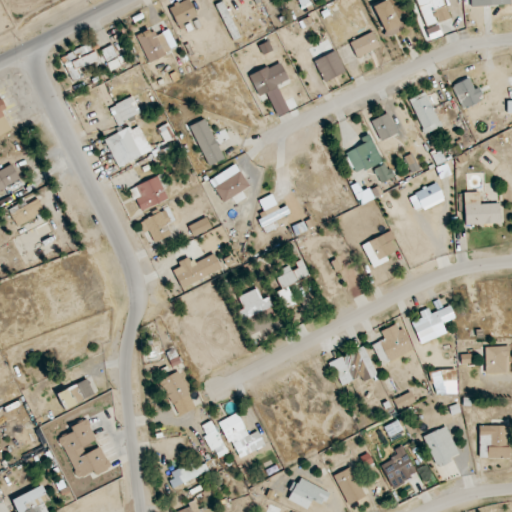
[(185,0),(169,7),(177,26),(197,18),(189,0),(185,0)]
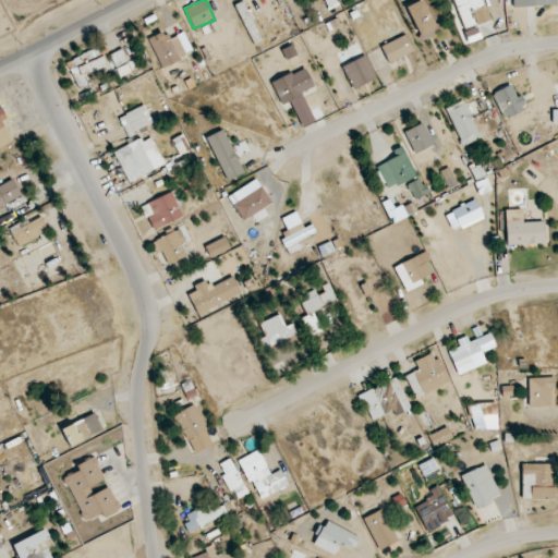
[(438,33),(422,0),(420,0),(405,8),(422,41),(438,33)]
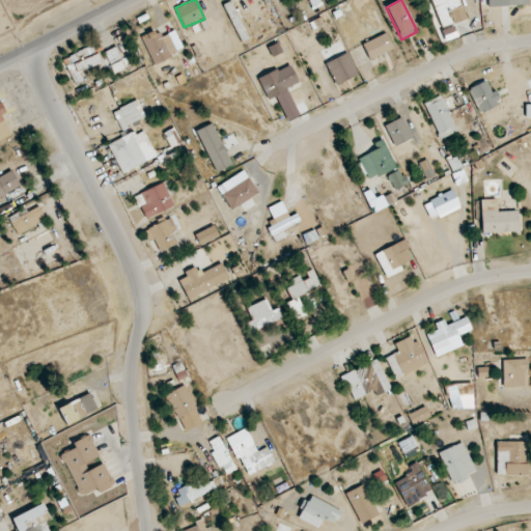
[(465,20),(458,0),(431,0),(440,27),(465,20)]
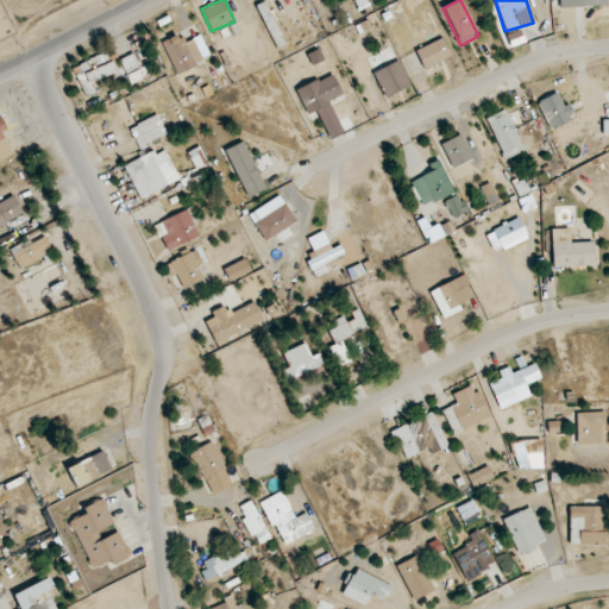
[(270,33),(274,32),(281,46),(286,44),(264,1),(256,6),(270,33)]
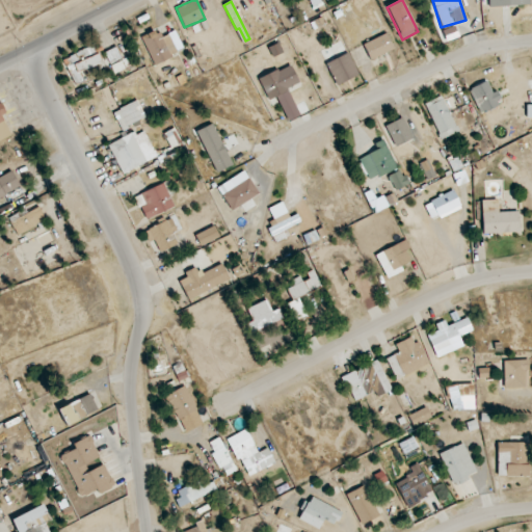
[(176,31),(161,37),(158,29),(141,36),(153,64),(184,51),(176,31)]
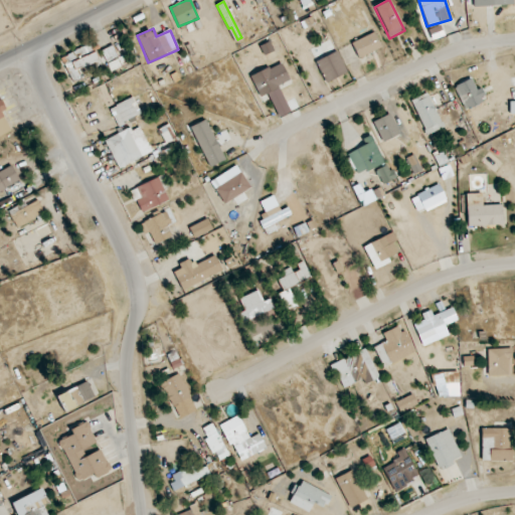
[(358,58),(381,47),(375,32),(352,42),(358,58)]
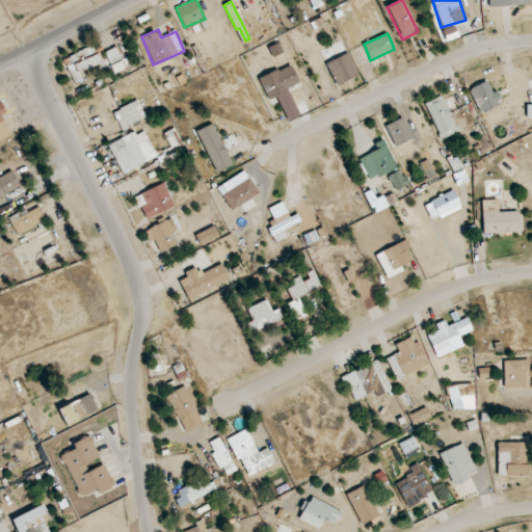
[(283,53),(280,43),(268,47),(272,57),(283,53)]
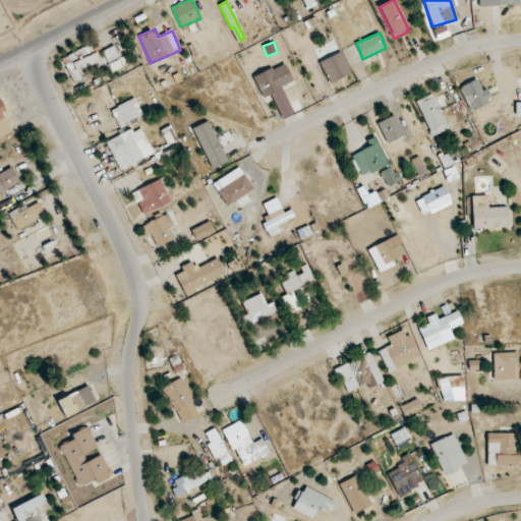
[(71,82),(85,78),(82,67),(100,62),(95,46),(63,55),(71,82)]
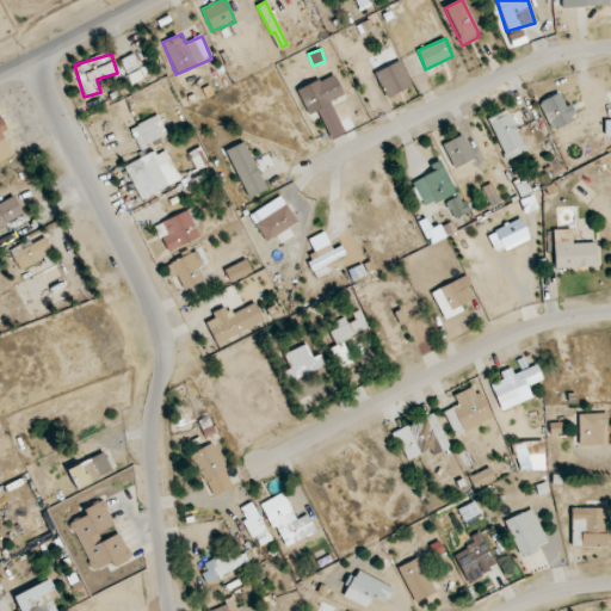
[(140,67),(133,54),(121,61),(127,73),(140,67)]
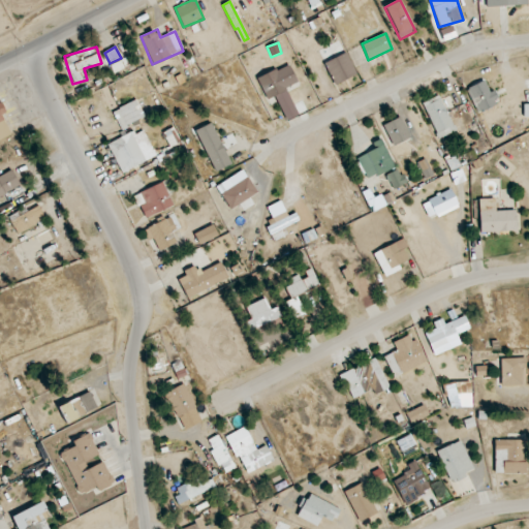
[(333,84),(355,76),(348,53),(325,61),(333,84)]
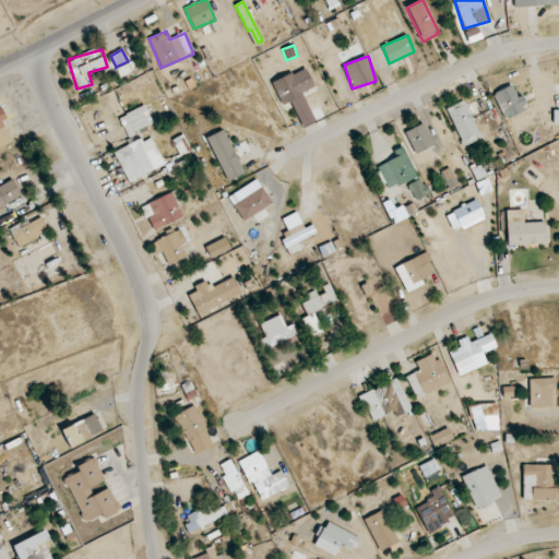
[(272,83),(282,105),(316,88),(306,68),(272,83)]
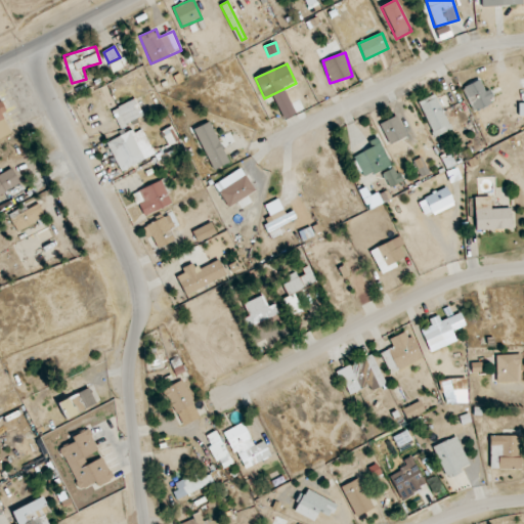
[(492,103),(482,79),(464,86),(474,111),(492,103)]
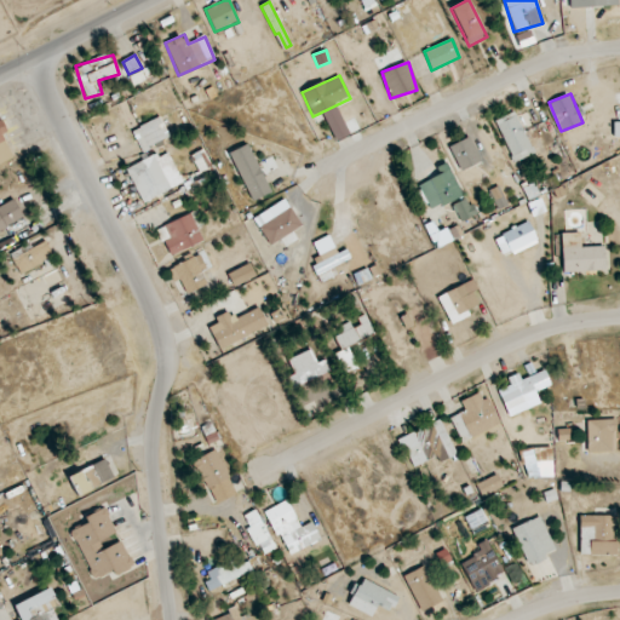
[(534,154),(516,112),(495,120),(514,162),(534,154)]
